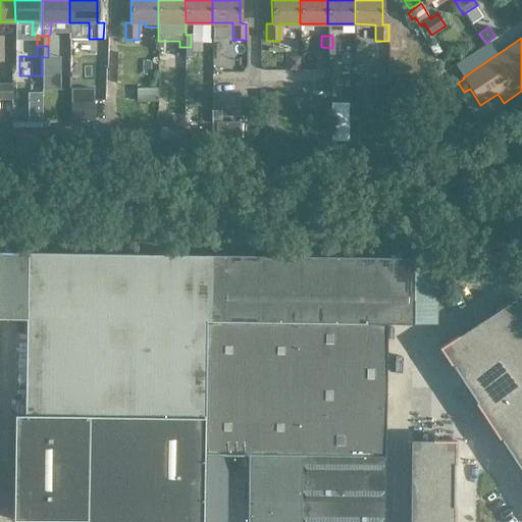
[(179,47),(179,58),(191,58),(191,47),(179,47)]
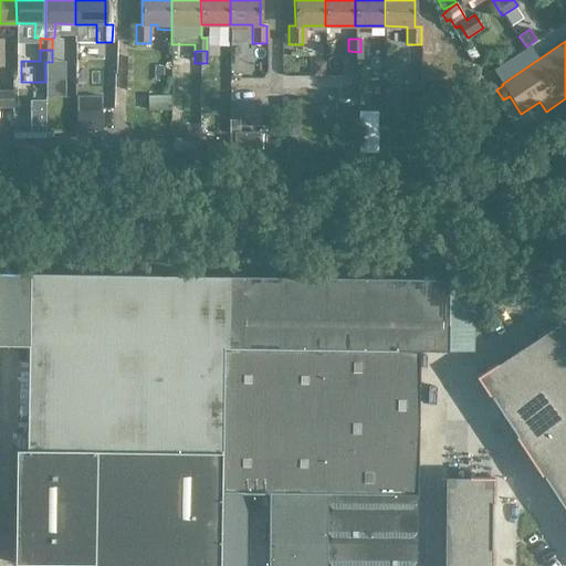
[(348,65),(355,65),(355,64),(360,64),(360,52),(348,51),(348,65)]
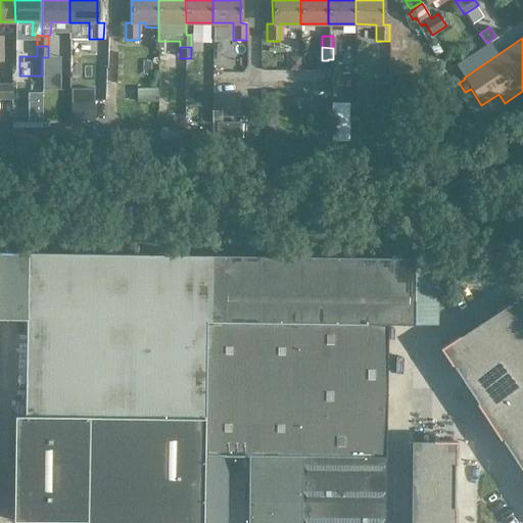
[(0,84),(0,99),(12,99),(12,84),(0,84)]
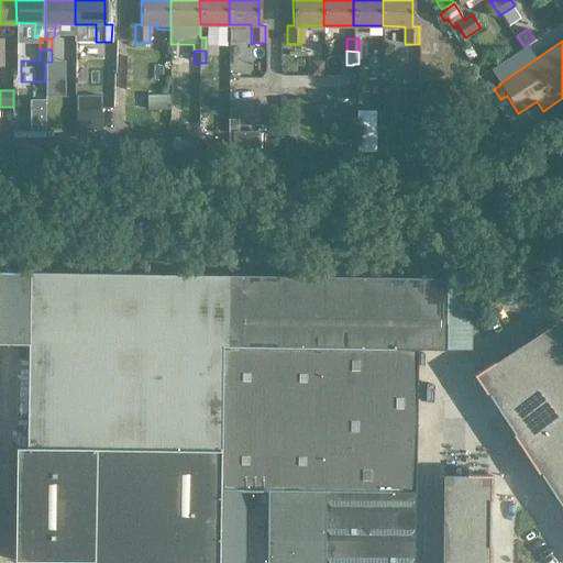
[(297,100),(279,100),(282,130),(298,129),(297,100)]
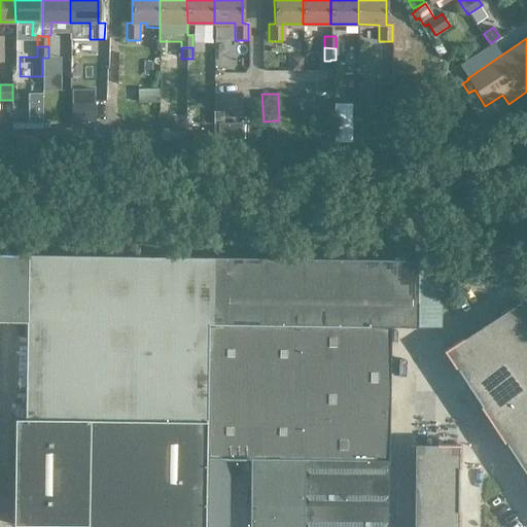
[(352,143),(351,105),(334,105),(334,143),(352,143)]
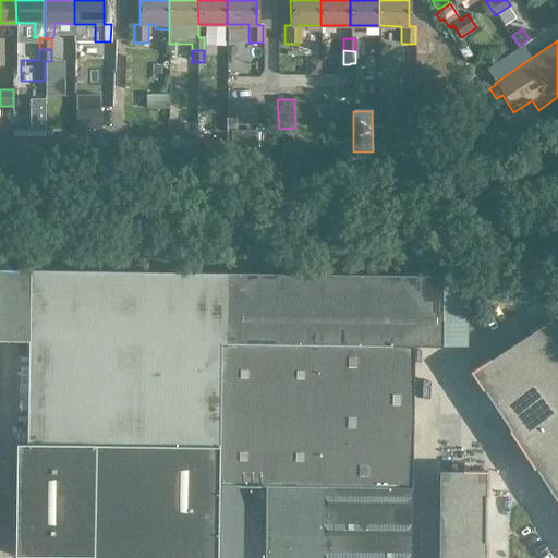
[(170,150),(195,152),(196,136),(192,136),(192,124),(174,124),(174,136),(170,136),(170,150)]
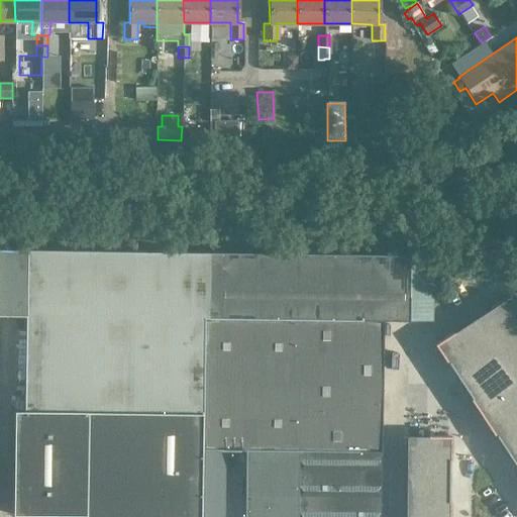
[(41,120),(12,121),(12,139),(41,138),(41,120)]
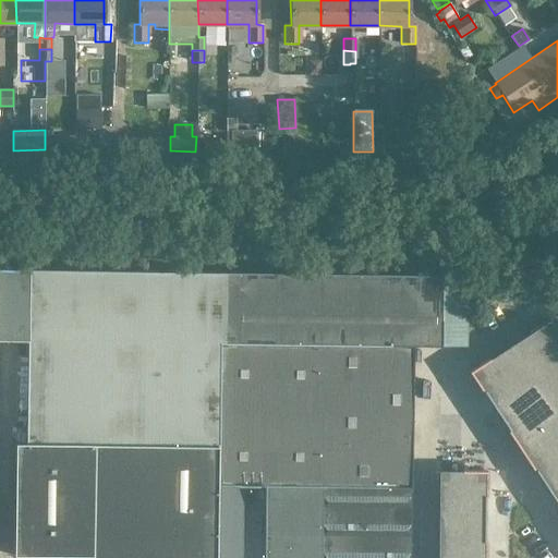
[(256,131),(231,131),(231,150),(256,150),(256,131)]
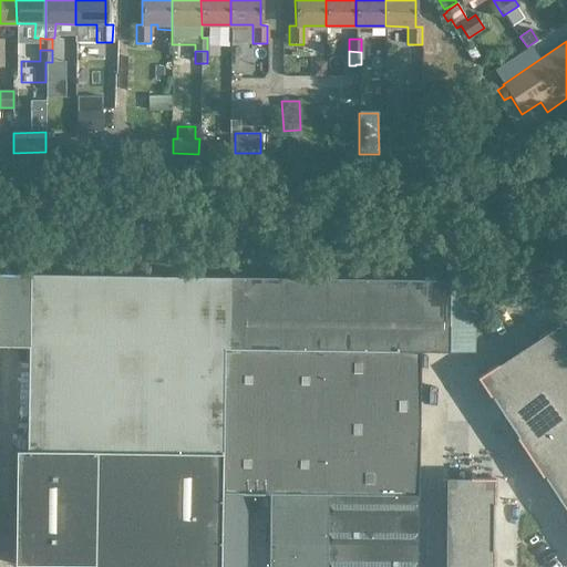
[(75,138),(45,138),(45,153),(75,153),(75,138)]
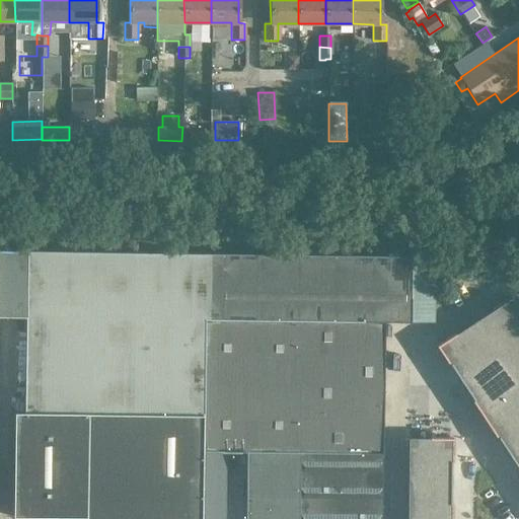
[(434,257),(26,252),(0,251),(0,316),(25,317),(24,414),(14,414),(13,517),(86,518),(85,518),(201,518),(202,453),(204,320),(383,322),(433,322),(434,257)]
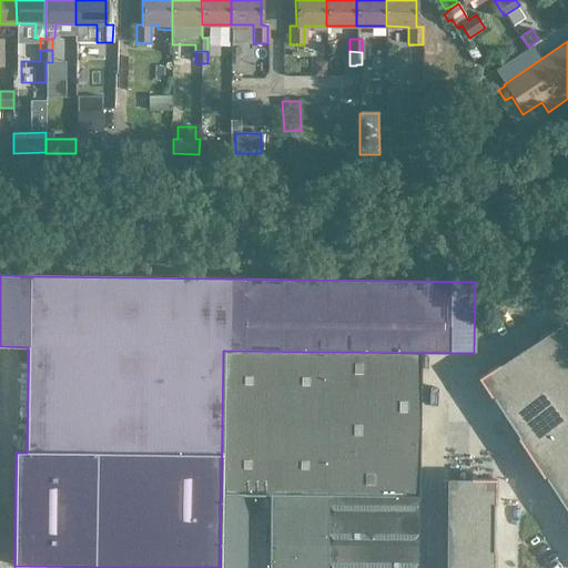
[(518,353),(545,394),(551,404),(567,392),(567,342),(565,337),(566,336),(559,326),(518,353)]
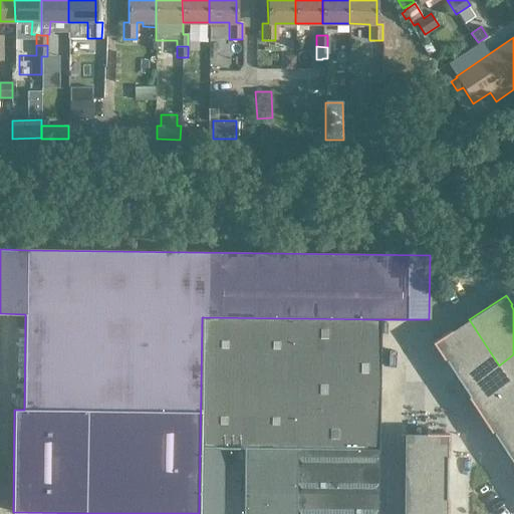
[(378,450),(379,319),(202,317),(200,449),(244,449),(378,450)]
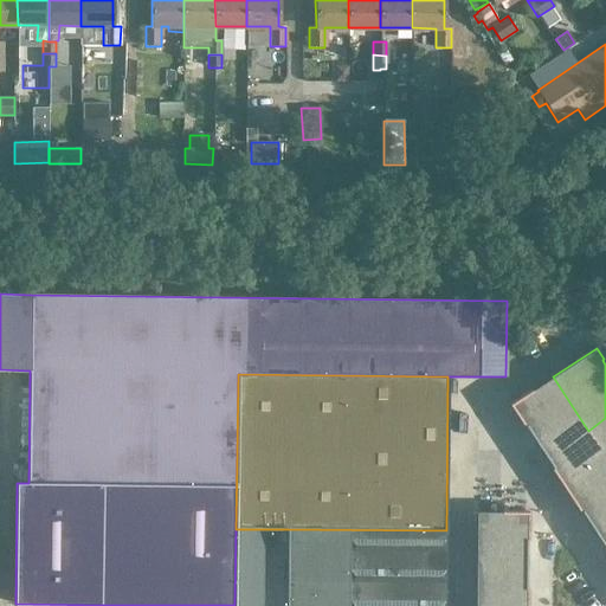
[(581,420),(553,376),(509,405),(524,427),(526,426),(539,449),(581,420)]
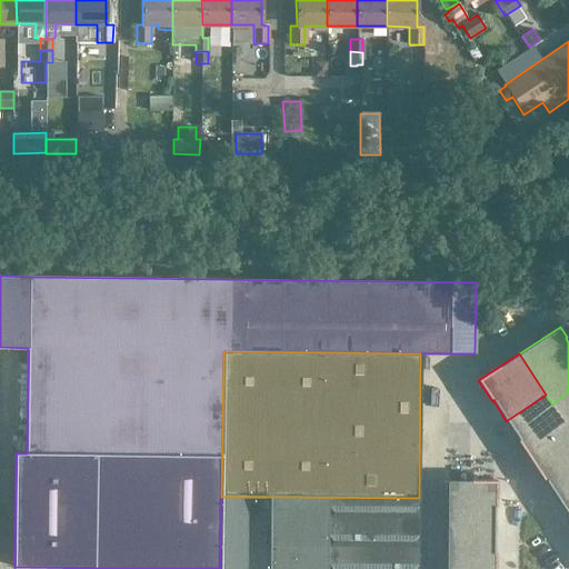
[(568,392),(552,405),(568,430),(568,392)]
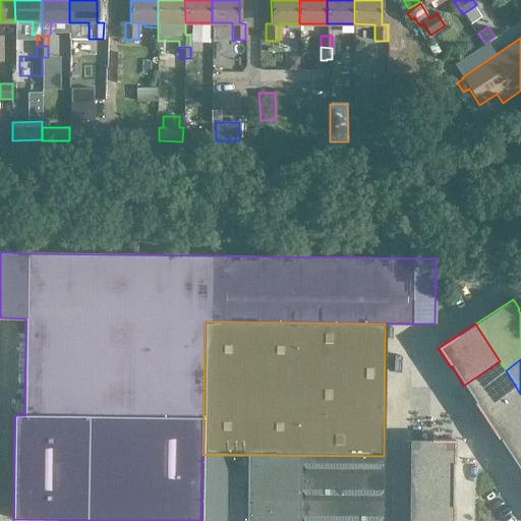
[(500,361),(463,386),(474,403),(472,404),(485,423),(520,399),(520,394),(506,370),(500,361)]
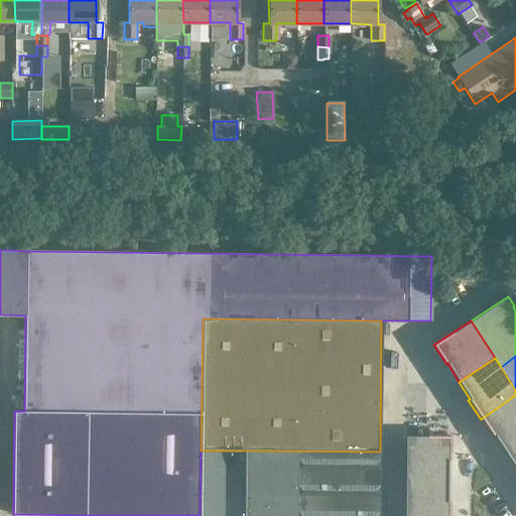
[(515,395),(481,419),(494,436),(495,436),(506,455),(515,446),(515,395)]
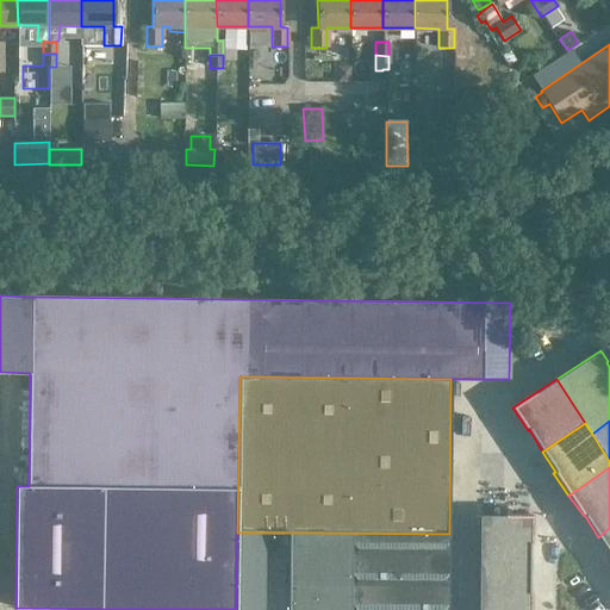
[(478,568),(530,568),(530,543),(531,543),(531,516),(479,515),(478,568)]
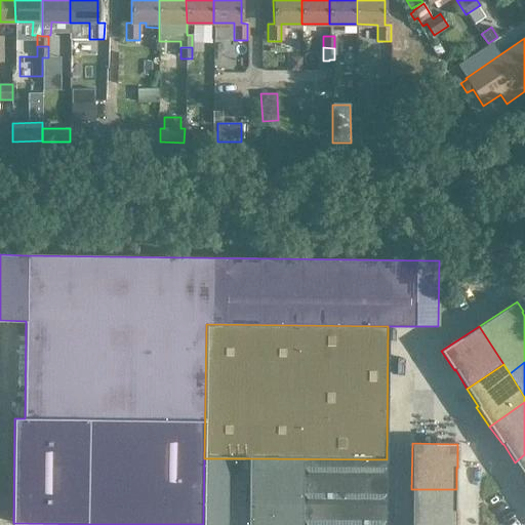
[(524,454),(515,462),(524,479),(524,481),(524,454)]
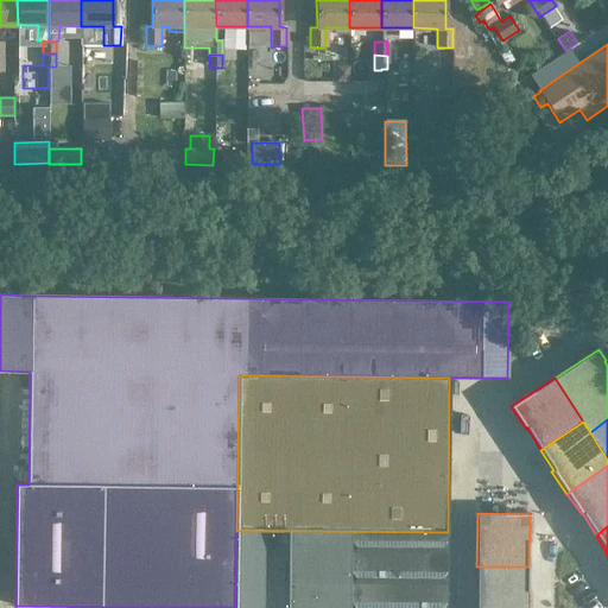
[(447,607),(448,532),(289,531),(287,607),(447,607)]
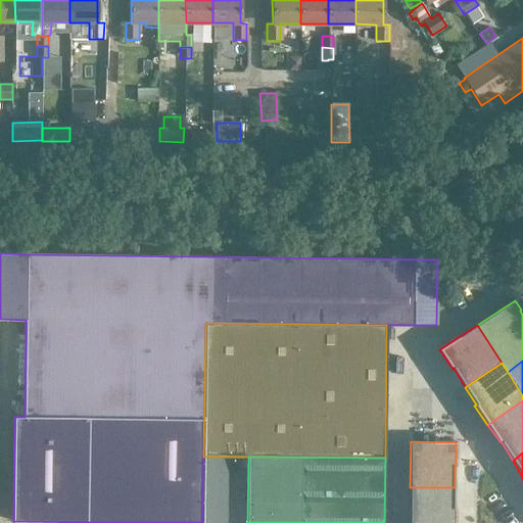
[(455,487),(410,487),(409,522),(455,522),(456,508),(454,508),(455,487)]
